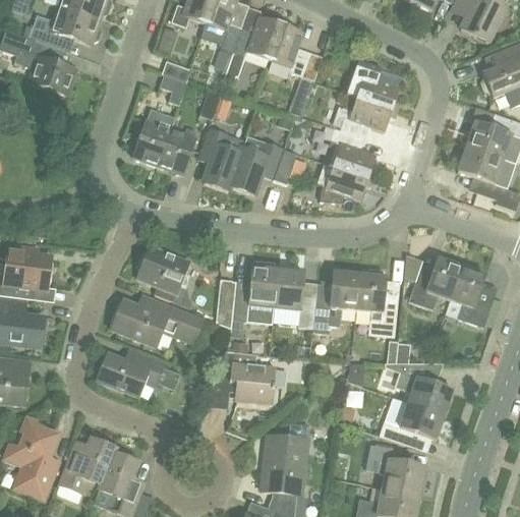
[(62,0),(60,5),(99,19),(102,12),(104,13),(108,11),(111,2),(110,0),(62,0)]
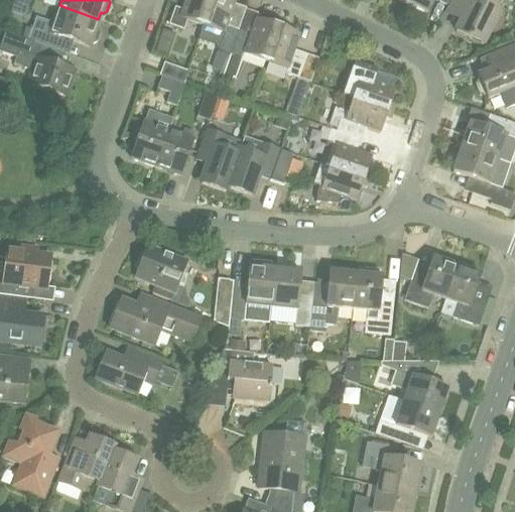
[(203,22),(211,0),(185,0),(183,7),(175,4),(169,21),(184,26),(187,17),(203,22)]
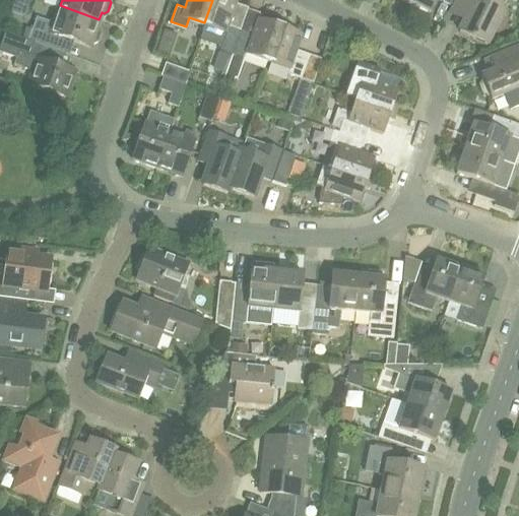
[(233,52),(241,28),(229,23),(237,0),(212,0),(204,22),(217,27),(215,31),(216,35),(224,37),(220,48),(233,52)]
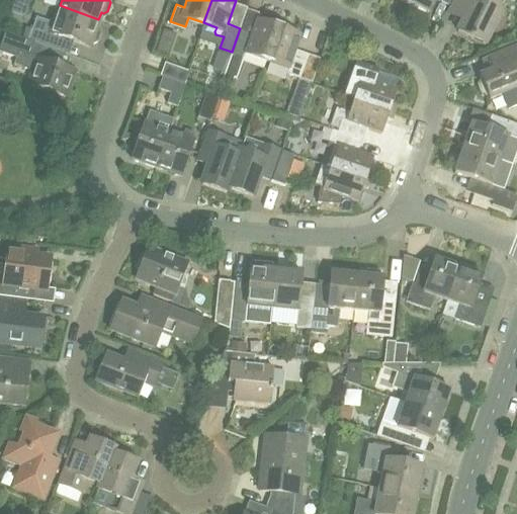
[(408,0),(428,10),(433,0),(408,0)]
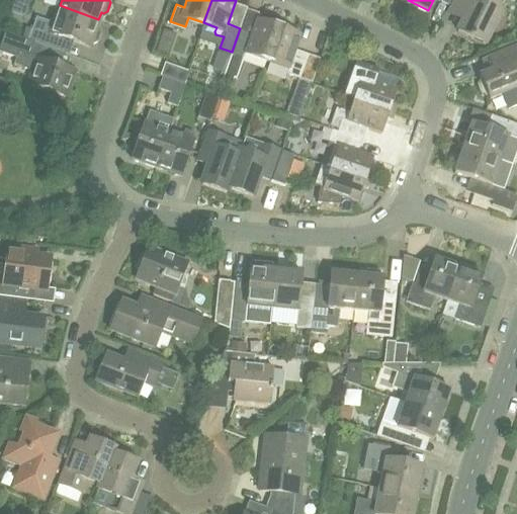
[(465,0),(471,3),(458,28),(486,43),(504,6),(493,0),(465,0)]
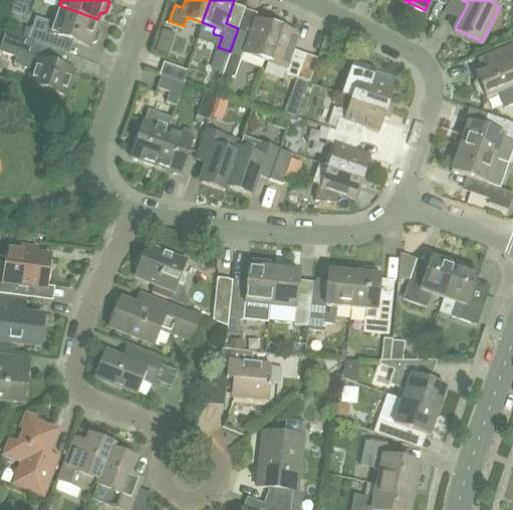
[(54,20),(37,14),(29,37),(49,44),(53,31),(89,43),(90,40),(92,41),(96,39),(99,30),(97,26),(95,25),(97,19),(59,5),(54,20)]
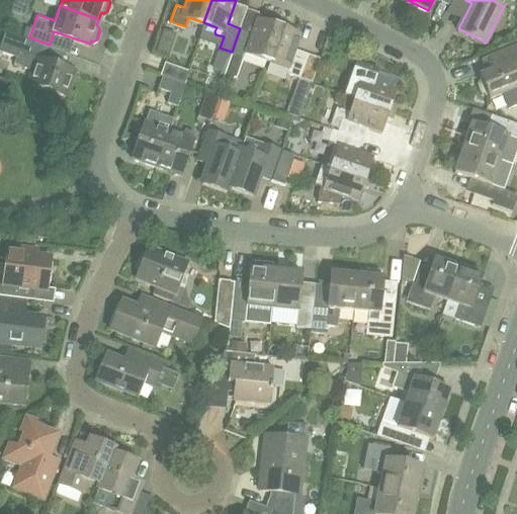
[(267,59),(281,20),(274,17),(273,22),(257,17),(252,32),(240,28),(232,52),(222,82),(233,85),(236,76),(237,76),(246,52),(267,59)]
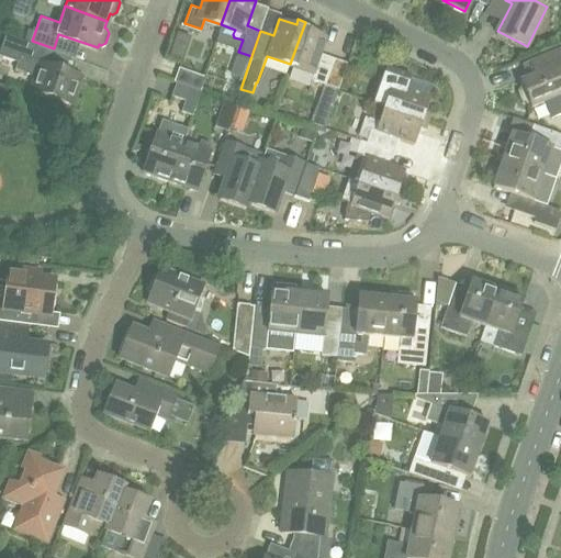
[(312,24),(305,22),(290,64),(314,73),(312,78),(326,82),(335,56),(322,52),(327,35),(311,30),(312,24)]
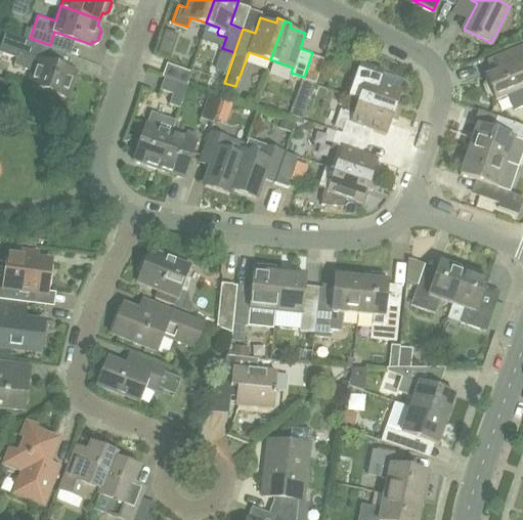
[(166,28),(164,35),(175,39),(178,32),(166,28)]
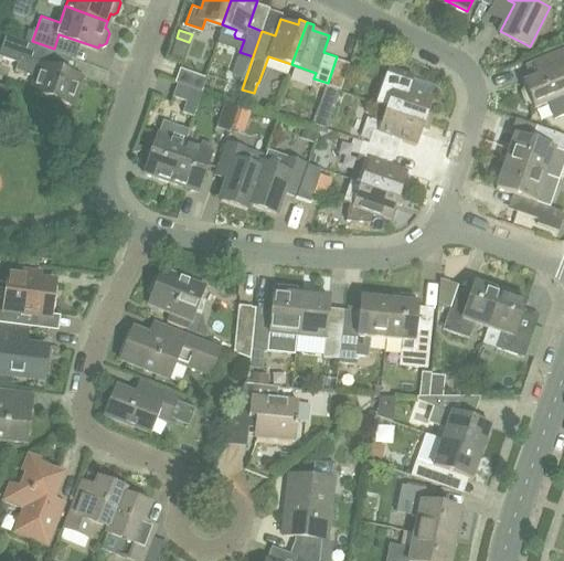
[(35,74),(31,88),(74,104),(84,75),(54,65),(59,51),(54,49),(32,41),(25,39),(7,33),(0,52),(0,53),(19,60),(16,67),(35,74)]
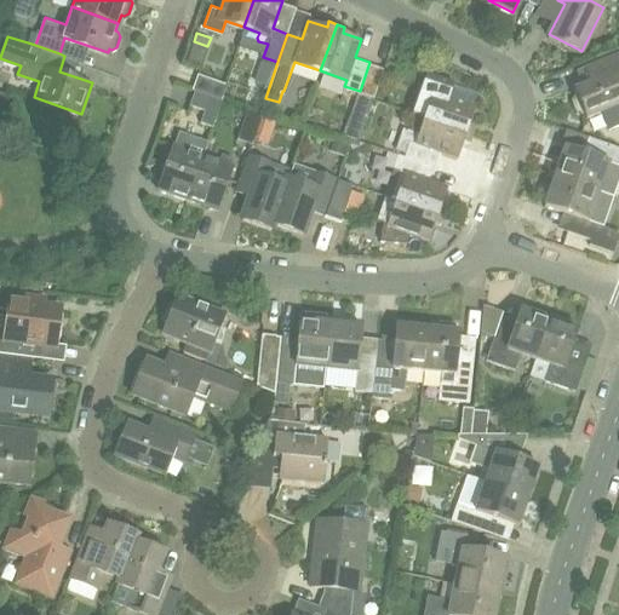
[(574,87),(577,93),(574,93),(572,99),(578,111),(583,113),(585,113),(586,116),(602,110),(608,126),(618,121),(618,50),(596,61),(602,76),(574,87)]
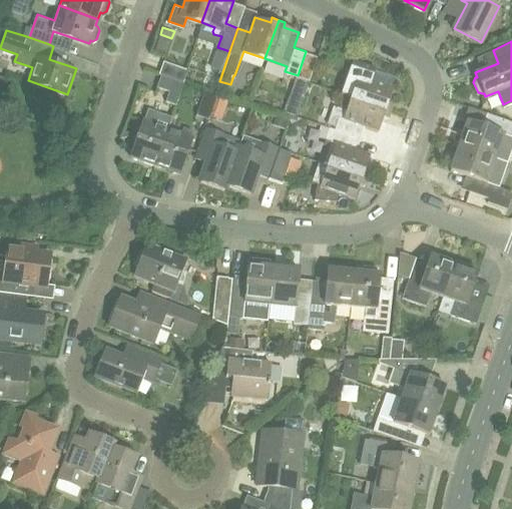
[(298,75),(310,79),(318,55),(306,51),(298,75)]
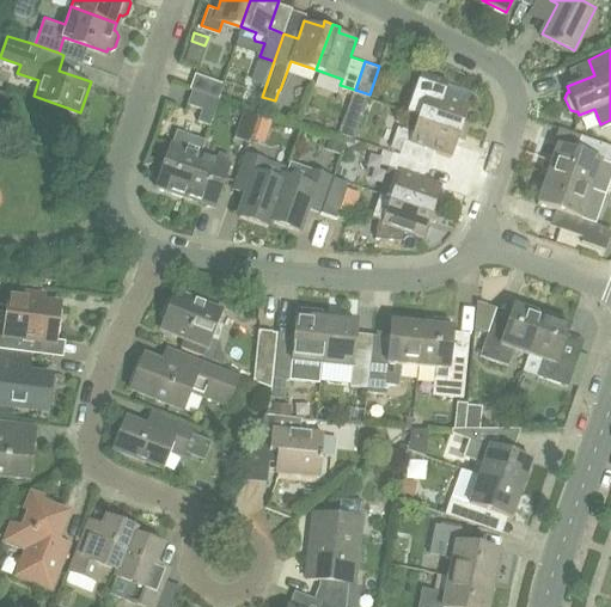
[(470,103),(444,93),(448,80),(422,71),(408,110),(420,115),(466,130),(469,123),(464,121),(470,103)]
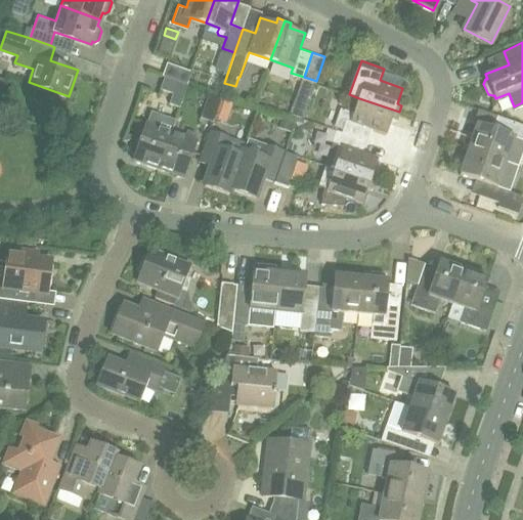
[(163,74),(165,75),(187,83),(192,70),(168,61),(163,74)]
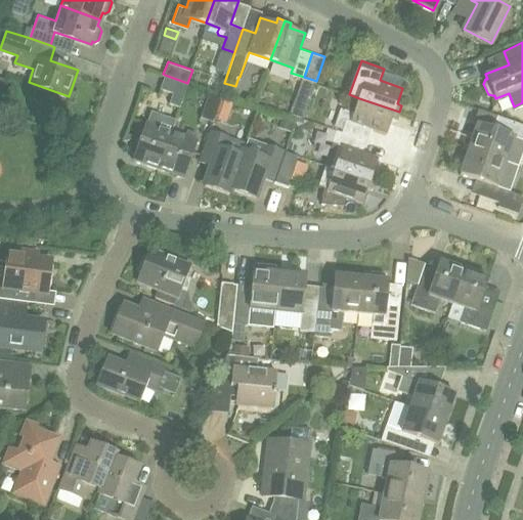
[(188,83),(187,83),(165,75),(161,87),(174,92),(170,101),(180,105),(188,83)]
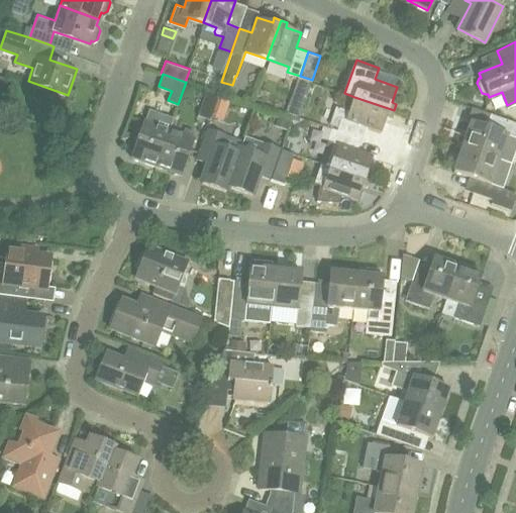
[(300,76),(294,93),(306,97),(312,80),(300,76)]
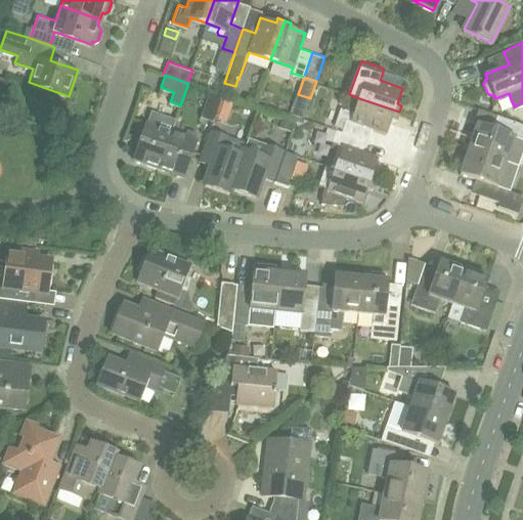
[(210,90),(201,116),(214,120),(222,94),(210,90)]
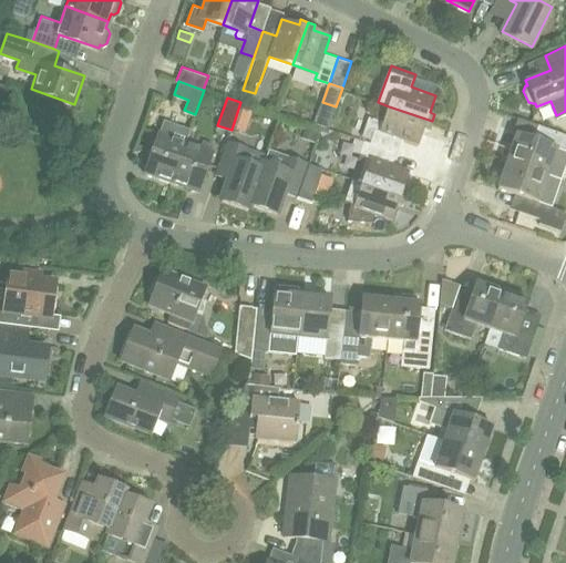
[(430,129),(432,121),(389,106),(384,120),(370,114),(363,135),(371,139),(370,142),(398,151),(402,137),(419,143),(424,126),(430,129)]
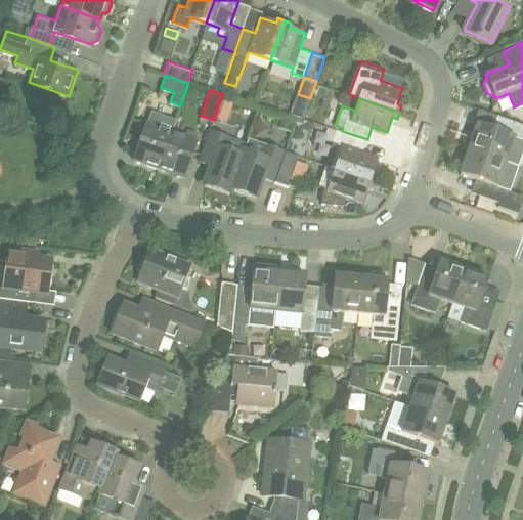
[(286,128),(292,130),(295,121),(293,120),(282,117),(279,126),(286,128)]
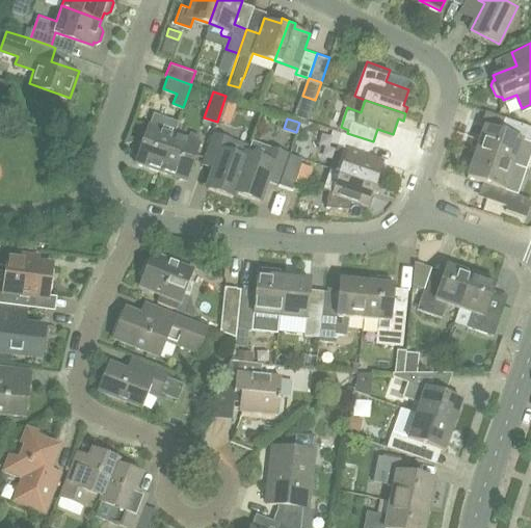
[(304,122),(301,124),(306,131),(319,124),(310,120),(309,123),(304,122)]
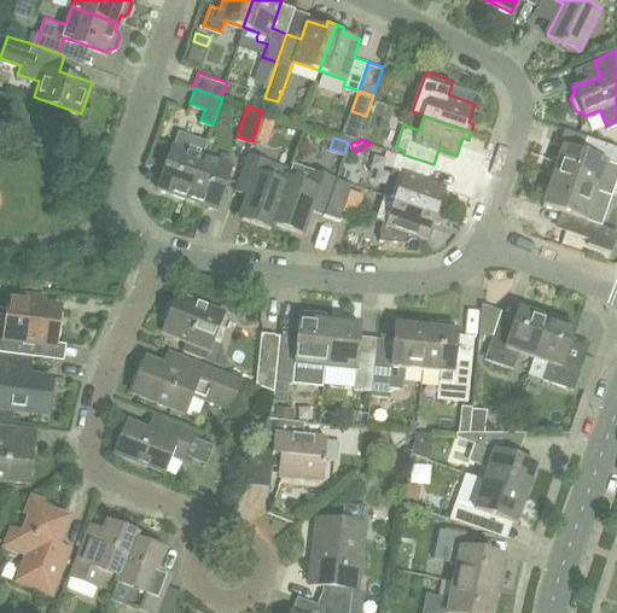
[(564,145),(553,174),(597,190),(611,194),(616,177),(616,145),(598,139),(592,155),(564,145)]
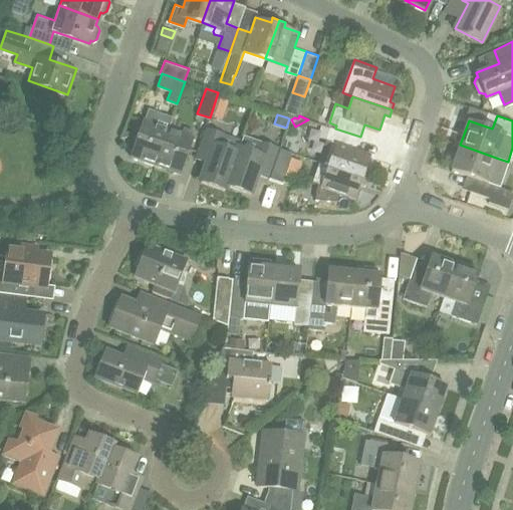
[(157,164),(169,128),(145,119),(132,156),(157,164)]
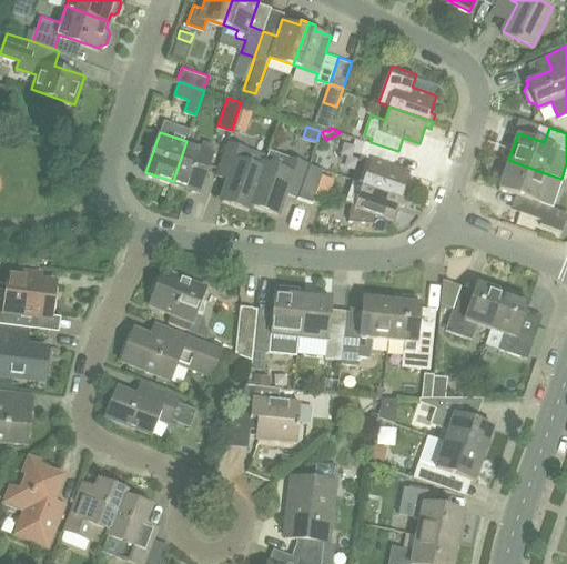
[(200,191),(214,151),(215,144),(205,141),(203,147),(186,141),(173,181),(200,191)]
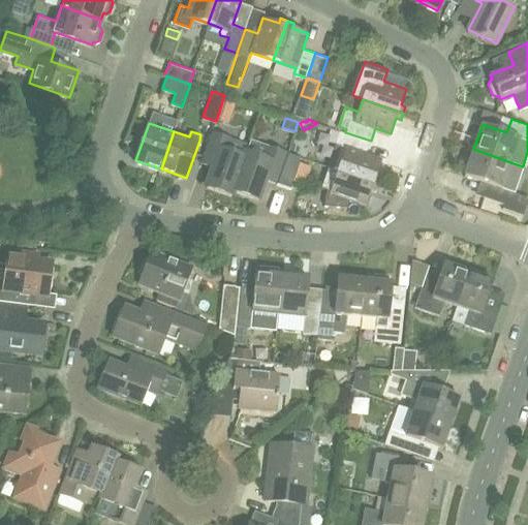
[(249,144),(234,139),(212,131),(204,155),(216,160),(207,185),(233,193),(235,189),(234,189),(249,144)]
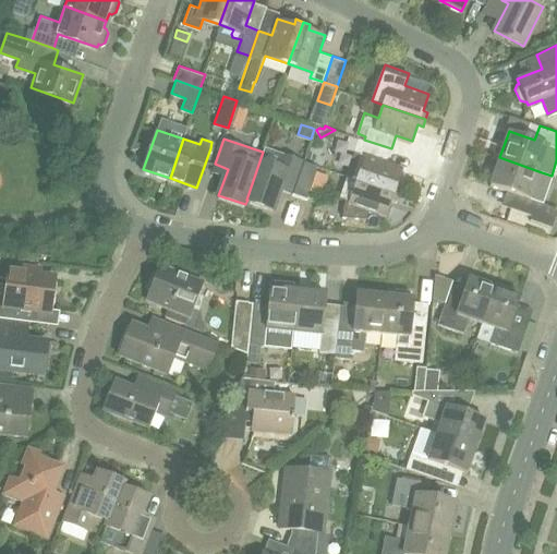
[(386,161),(391,148),(364,140),(360,153),(356,152),(348,175),(358,178),(400,193),(402,185),(397,183),(402,167),(386,161)]
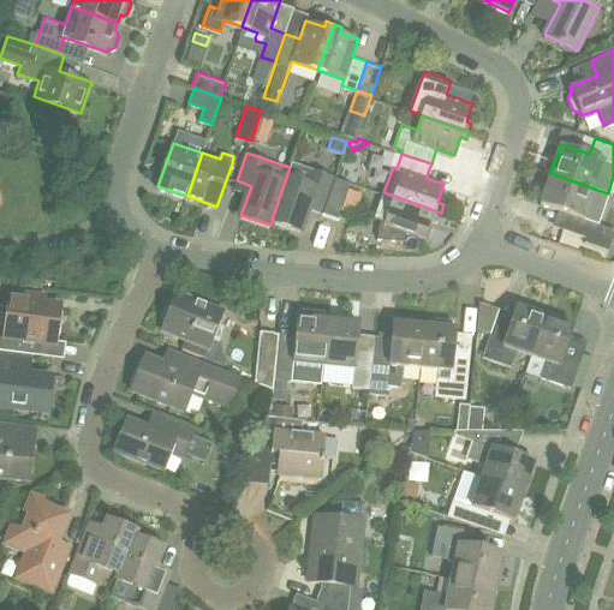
[(335,177),(310,168),(292,161),(290,167),(272,220),(273,220),(300,229),(311,199),(326,205),(326,204),(335,177)]
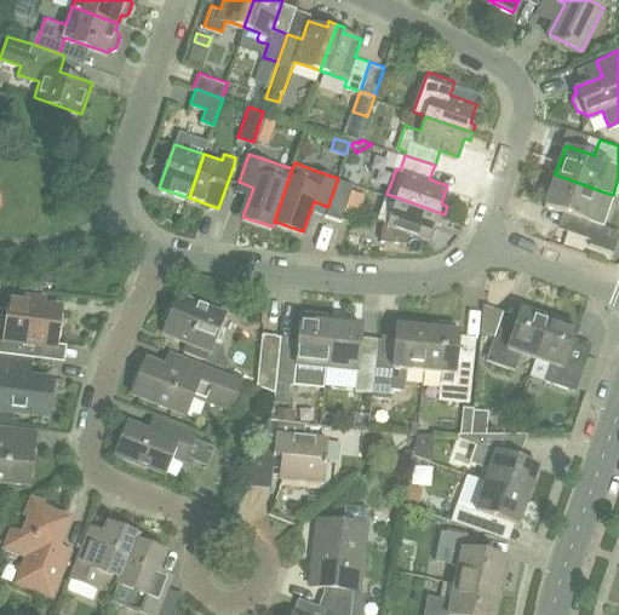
[(555,174),(545,205),(566,211),(573,214),(568,230),(591,237),(590,242),(613,251),(618,235),(618,229),(603,223),(607,213),(613,195),(599,190),(555,174)]
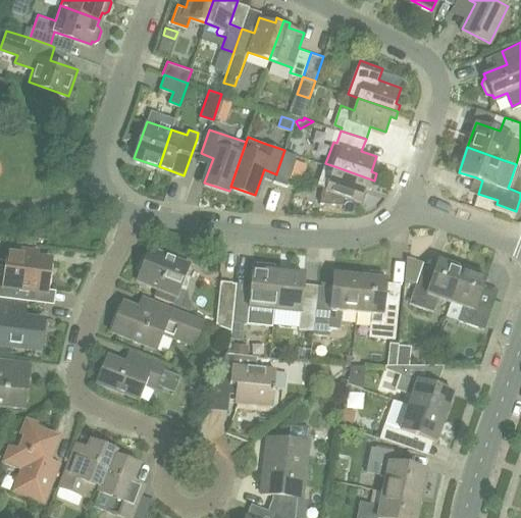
[(284,150),(276,173),(289,178),(298,154),(284,149),(284,150)]
